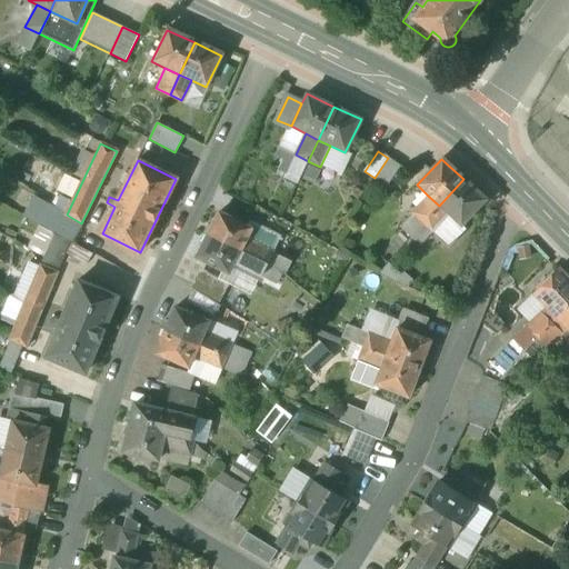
[(463,179),(439,206),(449,216),(460,226),(486,200),(463,179)]
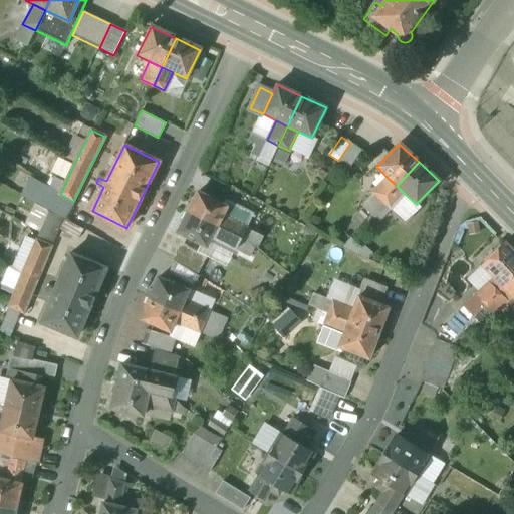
[(387,177),(372,192),(381,201),(397,186),(387,177)]
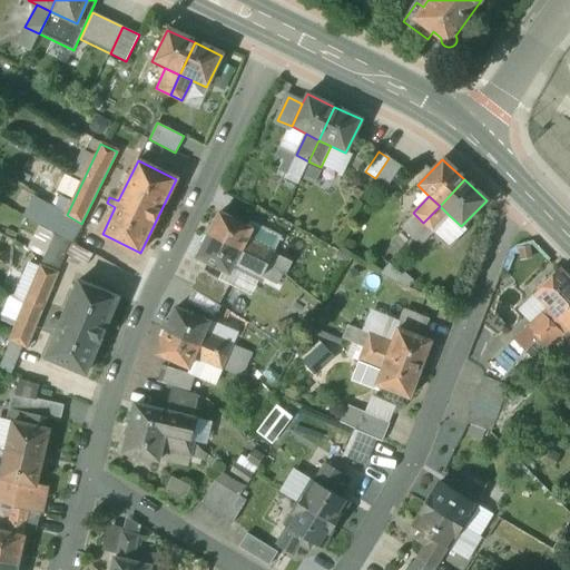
[(67,215),(49,206),(39,225),(71,243),(81,224),(70,217),(67,215)]
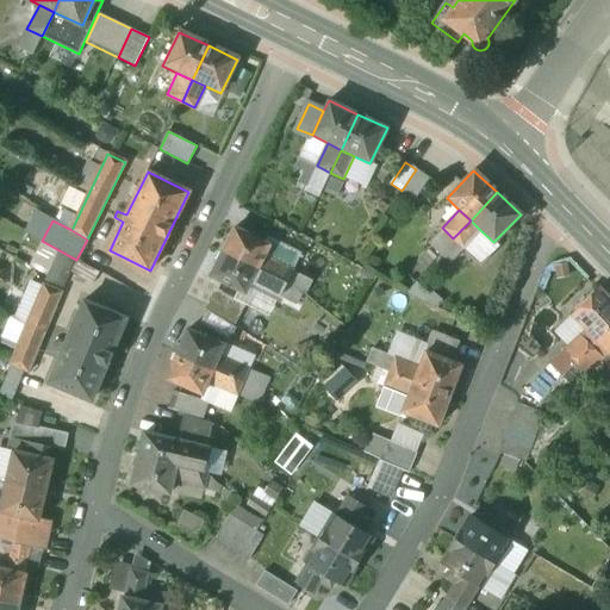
[(471,221),(453,238),(465,249),(481,231),(471,221)]
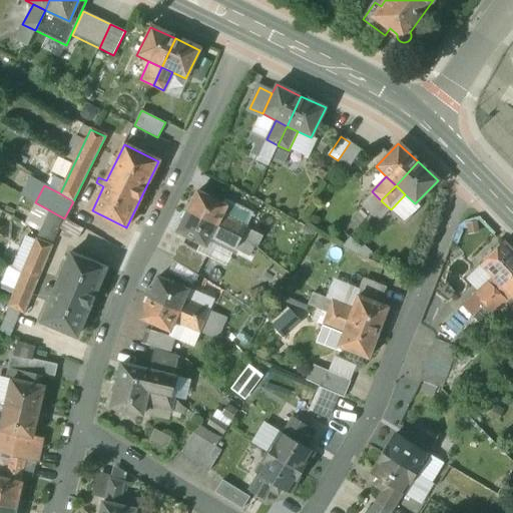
[(225,206),(197,192),(187,211),(229,232),(234,221),(221,214),(225,206)]
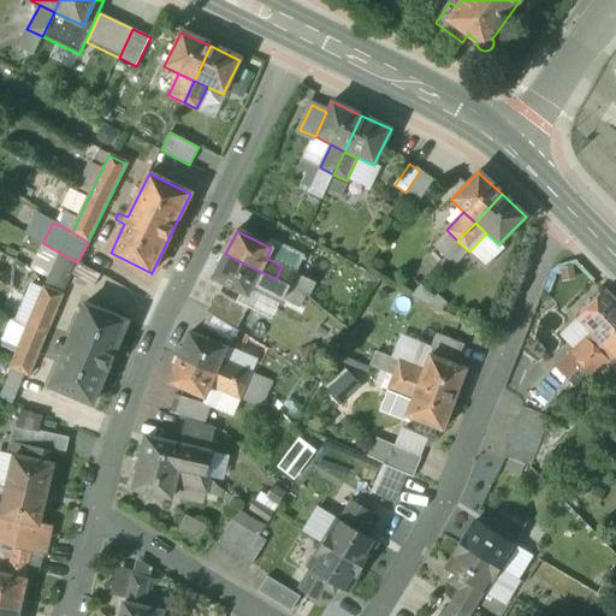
[(498,244),(486,234),(469,252),(486,267),(504,249),(498,244)]
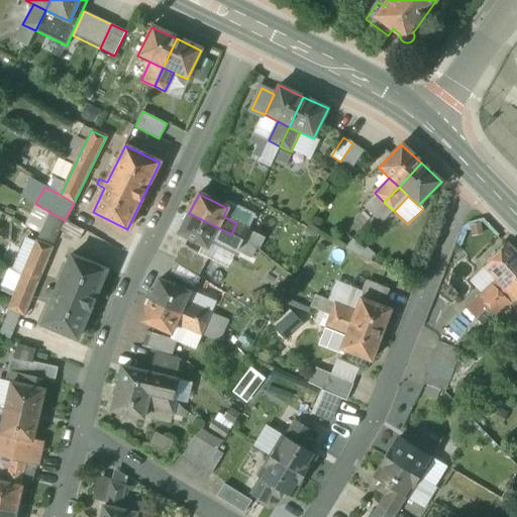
[(384,202),(373,215),(382,223),(394,211),(384,202)]
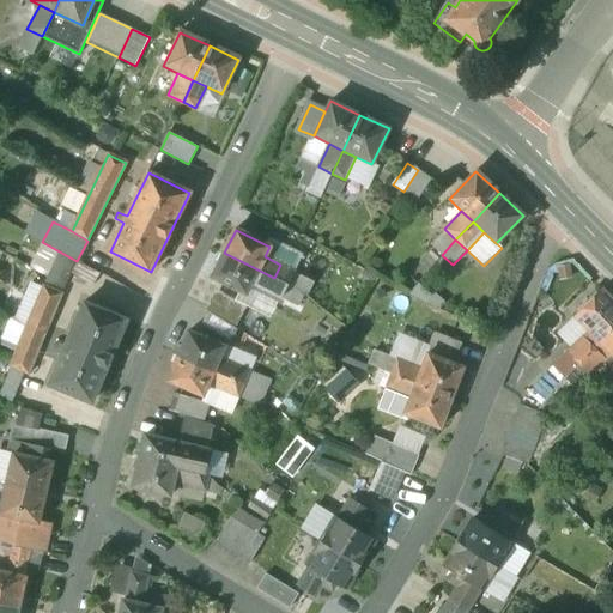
[(274,278),(224,253),(212,277),(247,293),(252,283),(272,293),(279,280),(274,278)]
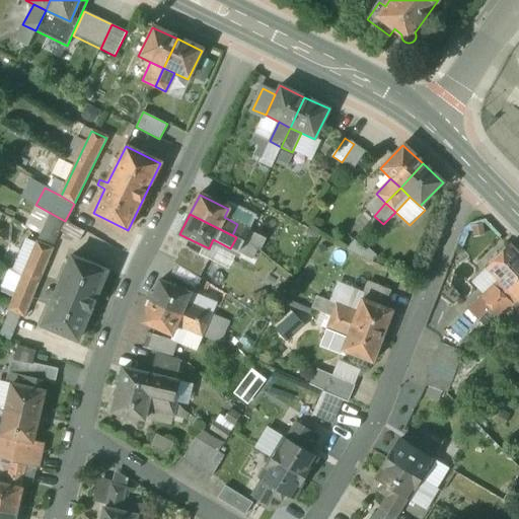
[(84,232),(66,221),(60,231),(78,242),(84,232)]
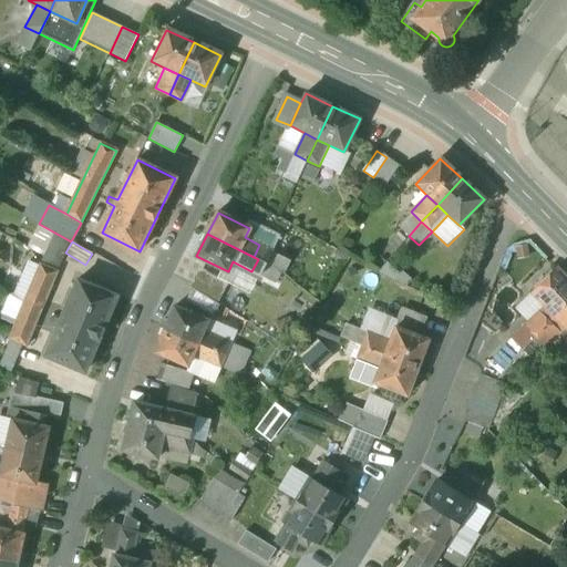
[(271,250),(259,245),(254,257),(258,259),(266,264),(271,250)]
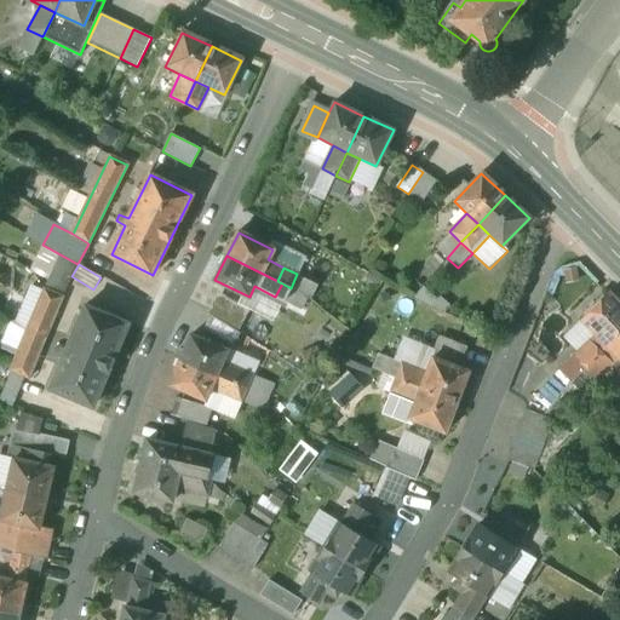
[(282,283),(275,297),(283,302),(291,288),(282,283)]
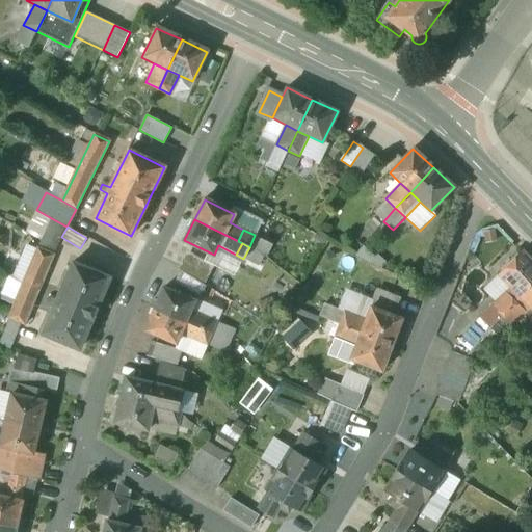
[(38,249),(9,318),(24,324),(53,256),(38,249)]
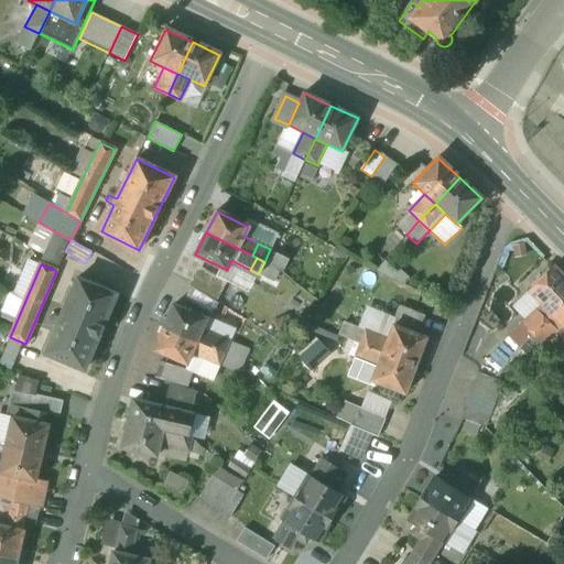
[(563,302),(563,275),(553,266),(529,291),(541,305),(522,325),(531,334),(532,335),(563,302)]
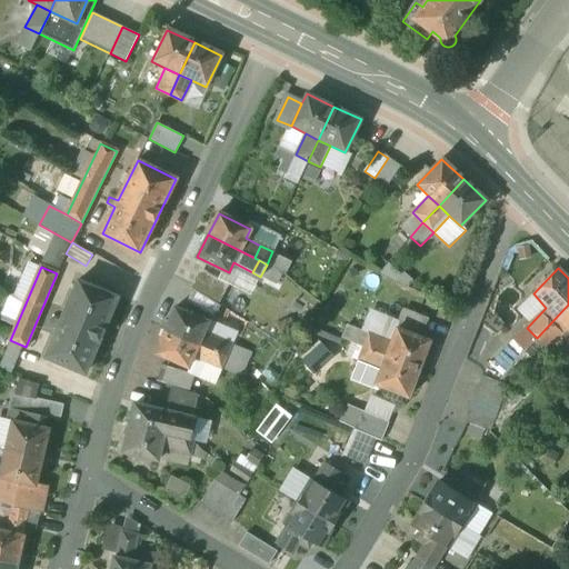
[(229,283),(205,270),(193,290),(218,303),(229,283)]
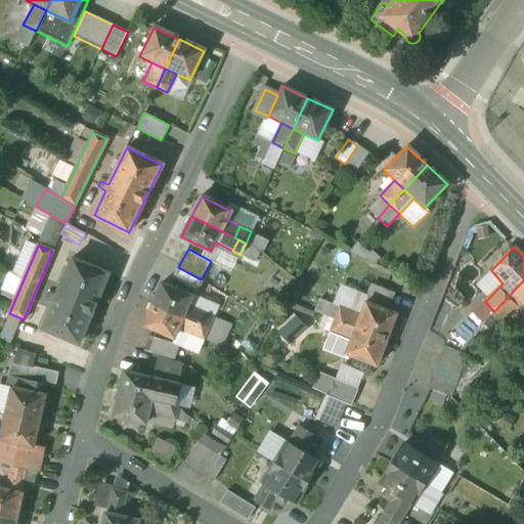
[(72,259),(56,296),(48,293),(45,300),(53,304),(43,328),(79,343),(107,274),(72,259)]
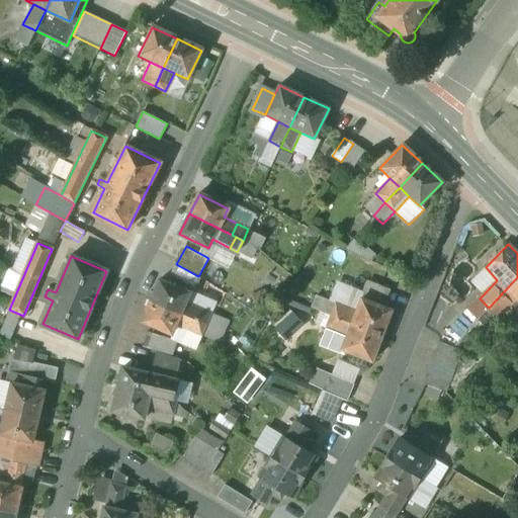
[(517,277),(489,308),(488,307),(477,320),(485,328),(496,316),(497,317),(515,298),(517,301),(517,277)]
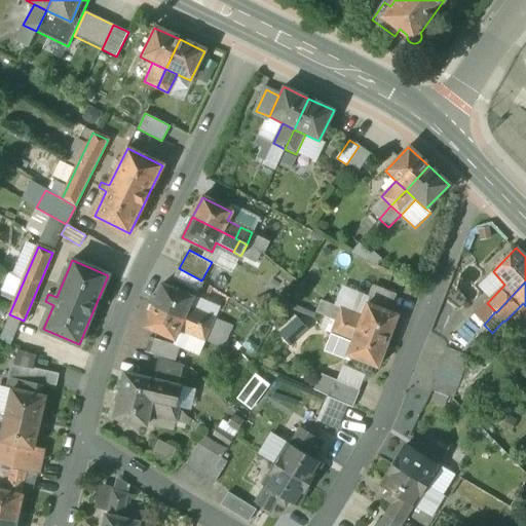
[(193,298),(162,285),(153,305),(209,329),(213,320),(214,318),(189,307),(193,298)]
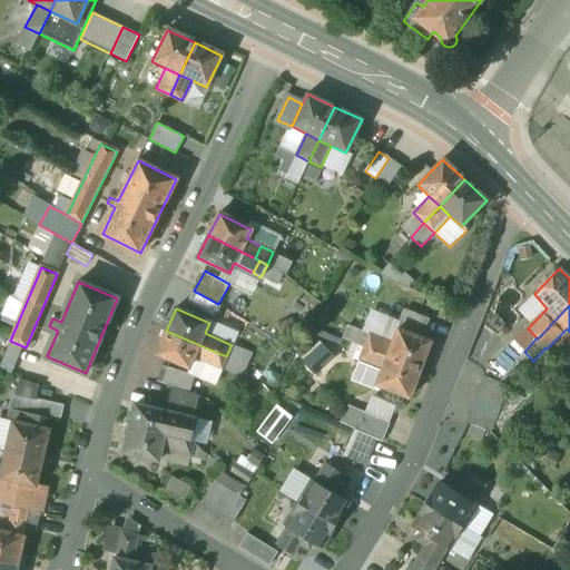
[(430,318),(405,308),(401,322),(397,327),(422,337),(430,318)]
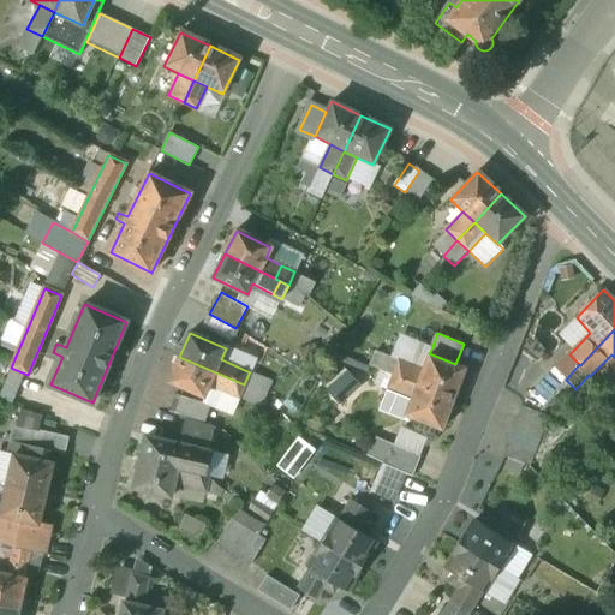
[(399,360),(423,370),(429,353),(431,347),(399,334),(389,359),(372,352),(368,366),(393,375),(399,360)]
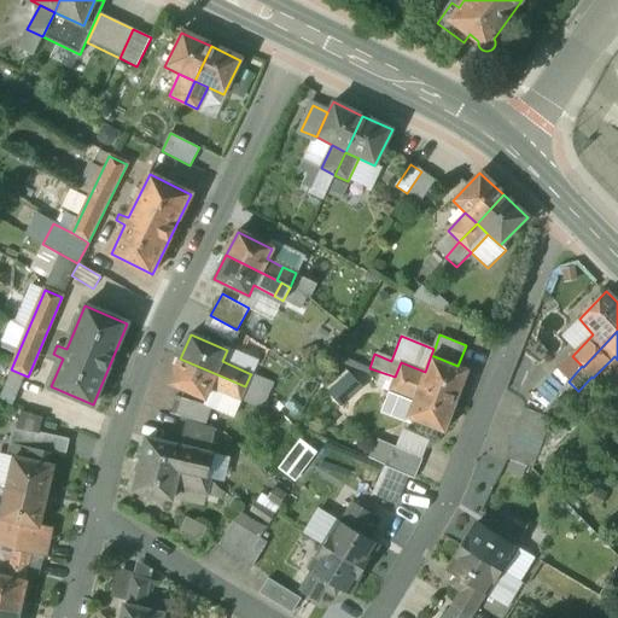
[(458,366),(431,355),(425,372),(401,362),(395,377),(455,401),(467,369),(458,366)]
